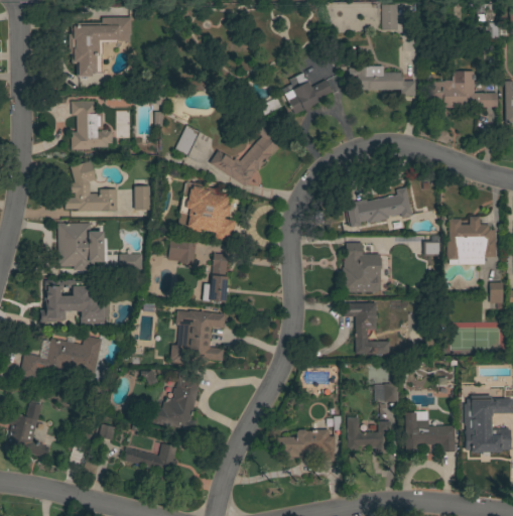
[(382,5),(398,5),(398,30),(382,30),(382,5)]
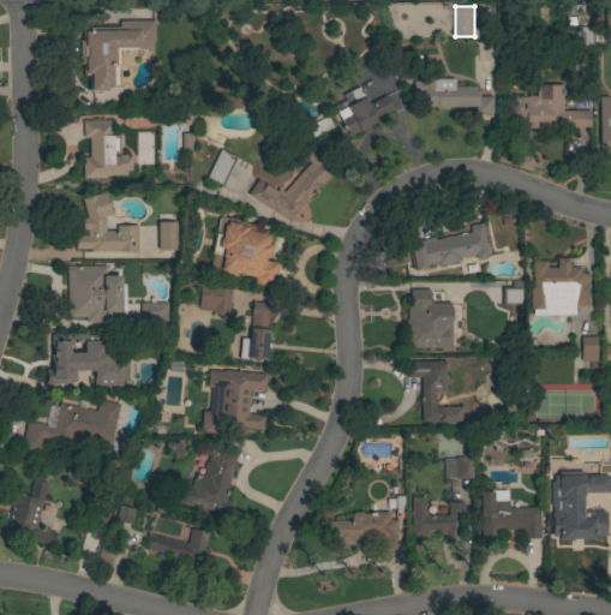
[(568,46),(569,18),(577,18),(577,27),(594,27),(594,46),(568,46)]
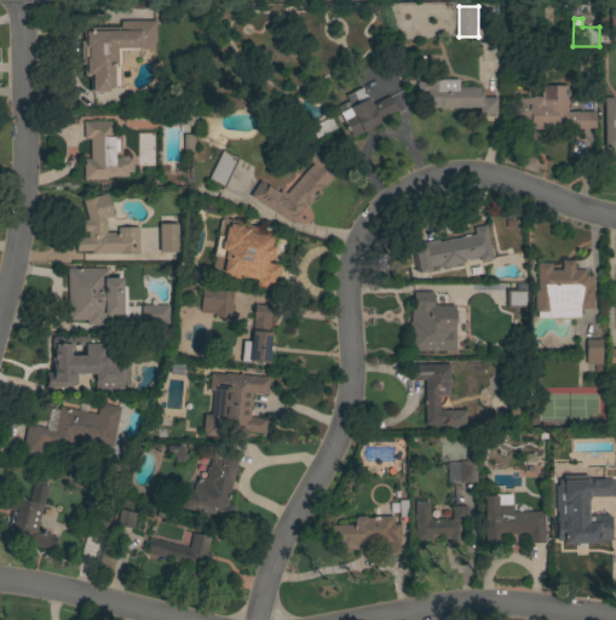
[(114,89),(110,89),(110,92),(93,92),(93,76),(87,76),(87,64),(84,64),(84,41),(86,41),(86,35),(87,35),(87,28),(124,28),(124,22),(157,22),(159,41),(156,41),(156,50),(142,50),(142,51),(124,51),(124,65),(122,65),(122,87),(114,87),(114,89)]
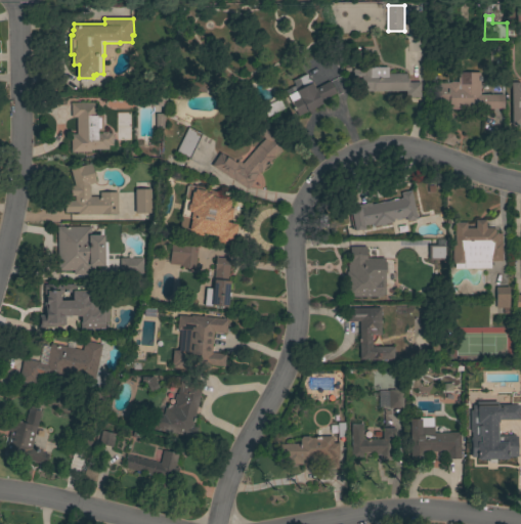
[(423,82),(423,97),(408,97),(408,91),(363,92),(363,89),(344,89),(344,77),(353,77),(352,68),(390,68),(390,74),(408,73),(409,79),(410,79),(411,82),(423,82)]
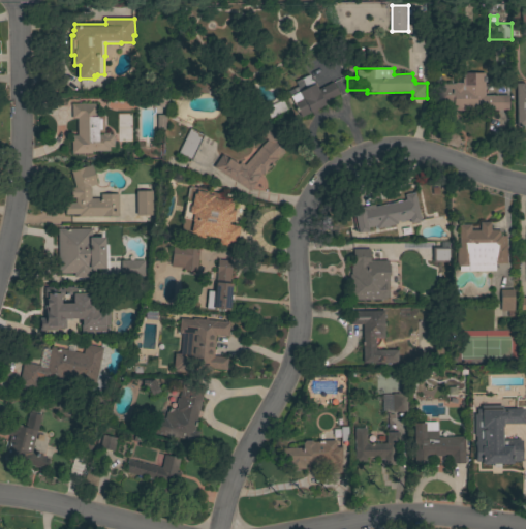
[(464,73),(487,73),(487,95),(499,95),(499,86),(509,86),(511,110),(498,110),(440,111),(440,84),(455,84),(457,83),(463,83),(464,84),(464,73)]
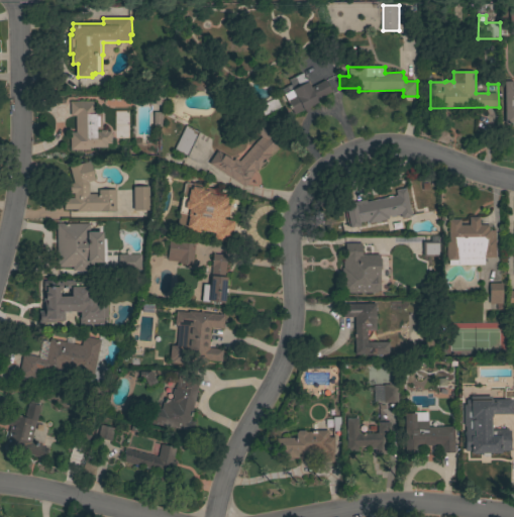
[(333,92),(318,100),(319,103),(311,107),(313,110),(308,113),(306,109),(296,114),(283,89),(293,84),(291,80),(304,73),(312,88),(327,80),(333,92)]
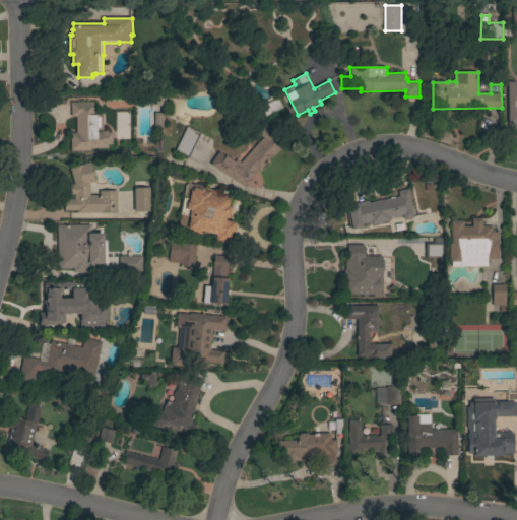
[(192,92),(192,82),(206,81),(206,92),(192,92)]
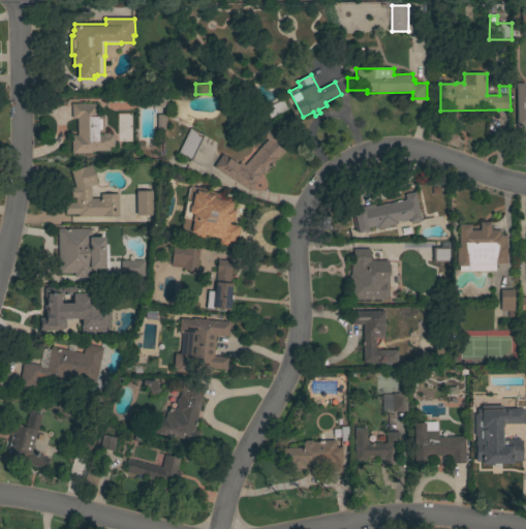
[(272,118),(269,111),(275,107),(274,105),(285,100),(289,110),(272,118)]
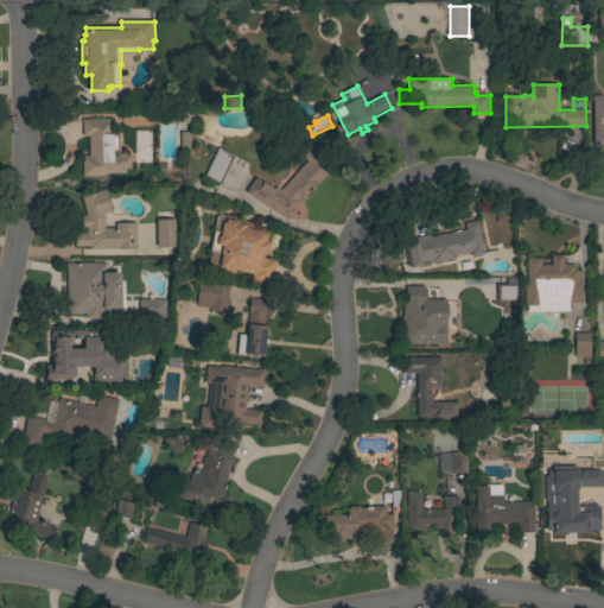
[(113,119),(113,133),(122,133),(122,152),(115,152),(115,156),(120,156),(120,153),(132,153),(132,158),(135,158),(135,162),(133,162),(133,169),(128,169),(128,173),(107,173),(107,177),(84,177),(84,156),(91,156),(91,135),(86,137),(86,119),(113,119)]
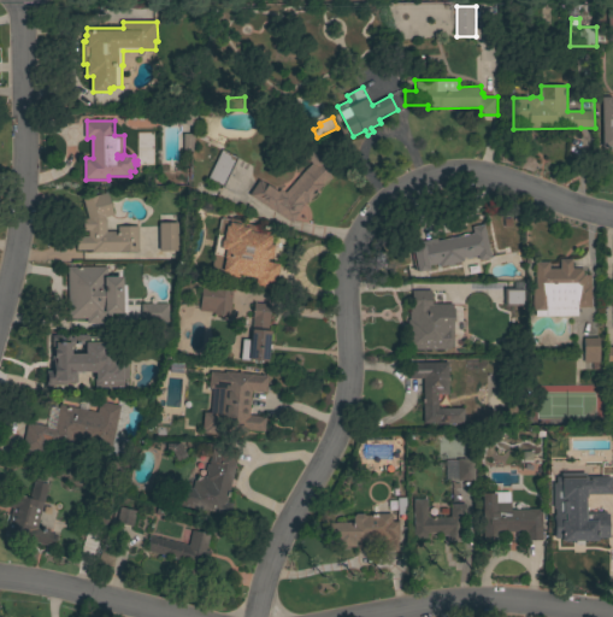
[(314,163),(304,153),(313,142),(340,166),(324,183),(325,184),(308,203),(306,201),(302,205),(305,206),(293,223),(251,195),(261,180),(281,193),(283,189),(288,193),(314,163)]
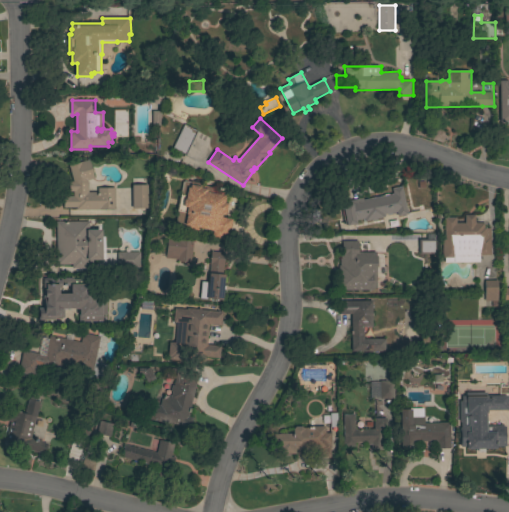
[(174,149),(186,124),(200,130),(187,155),(174,149)]
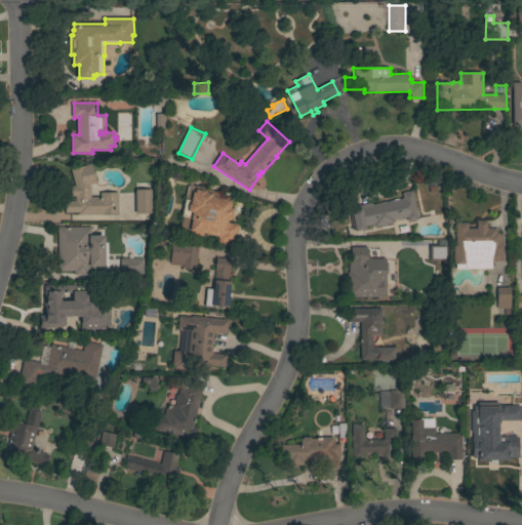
[(92,197),(102,197),(102,193),(119,192),(120,214),(80,215),(80,212),(67,212),(67,201),(77,201),(77,196),(73,196),(73,186),(77,186),(72,169),(93,163),(98,183),(91,185),(92,188),(92,197)]
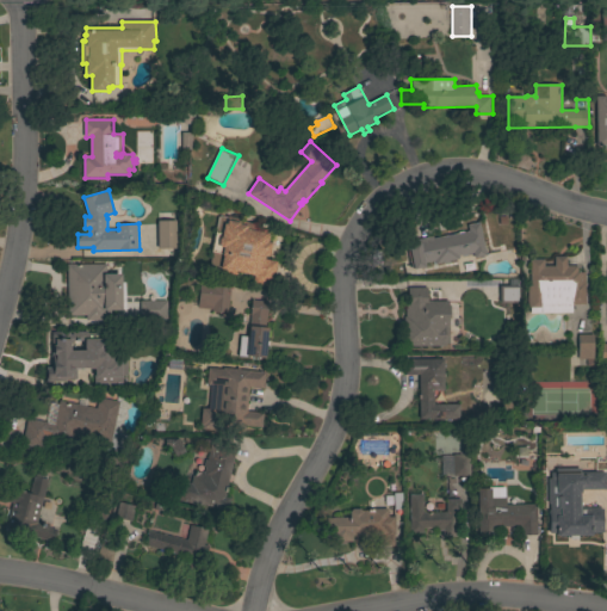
[(256,224),(258,223),(272,226),(271,234),(272,234),(271,242),(273,242),(270,257),(267,255),(266,259),(279,261),(274,287),(255,283),(256,276),(240,272),(239,276),(221,272),(222,271),(211,269),(214,252),(212,252),(217,232),(218,233),(222,216),(229,217),(229,216),(243,220),(242,221),(256,224)]
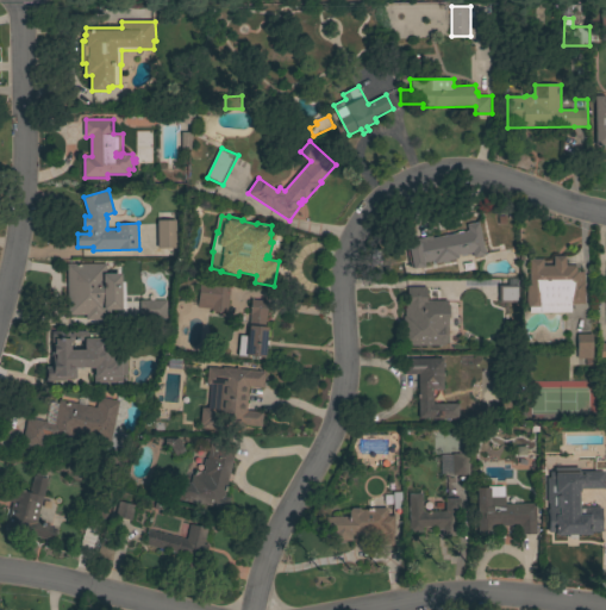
[(177,219),(177,248),(160,248),(160,221),(177,219)]
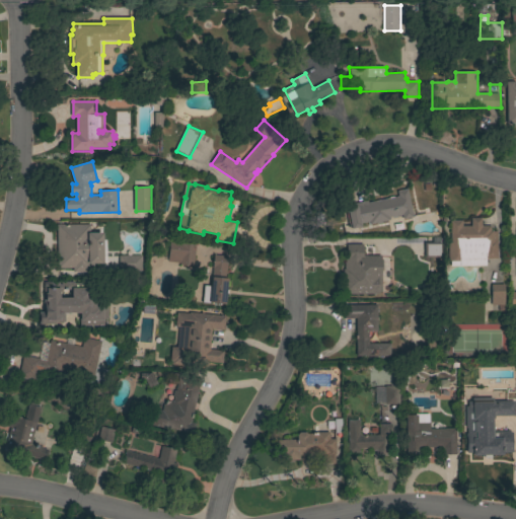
[(404,219),(403,215),(390,218),(390,220),(383,222),(384,223),(379,224),(379,222),(372,224),(371,221),(362,223),(362,227),(353,229),(353,228),(351,228),(348,210),(349,209),(357,207),(356,204),(369,201),(369,203),(390,199),(390,198),(395,197),(396,198),(400,197),(399,192),(409,190),(415,217),(404,219)]
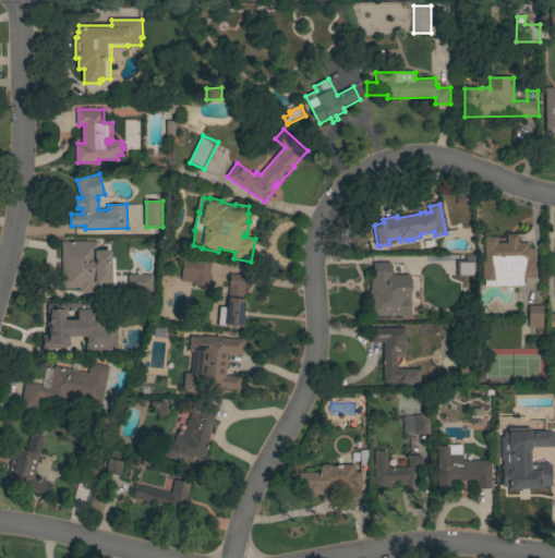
[(498,237),(498,243),(509,243),(509,234),(519,234),(519,243),(529,243),(529,249),(532,247),(532,249),(537,249),(537,278),(525,278),(525,286),(486,286),(486,281),(484,281),(484,262),(486,262),(486,237),(498,237)]
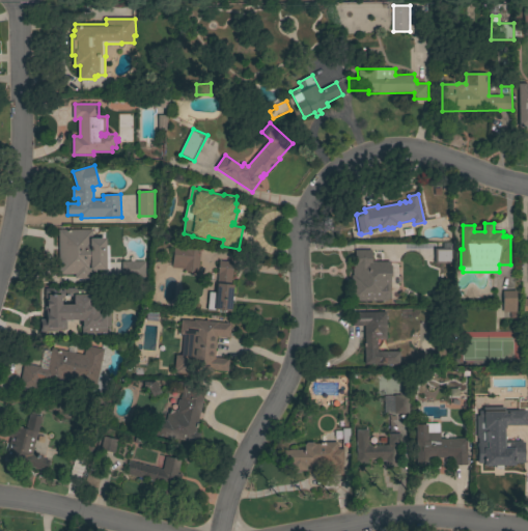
[(107,246),(110,246),(110,269),(107,269),(107,270),(98,270),(98,271),(94,271),(94,274),(91,274),(91,278),(76,278),(76,274),(60,274),(60,229),(94,229),(94,238),(107,238),(107,246)]
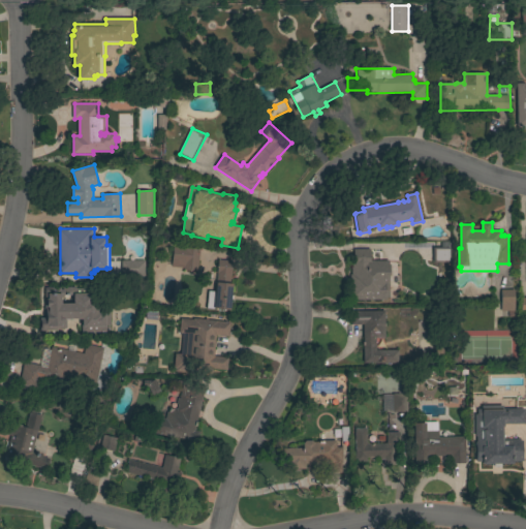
[(199,271),(185,270),(186,268),(173,267),(175,246),(202,249),(199,271)]
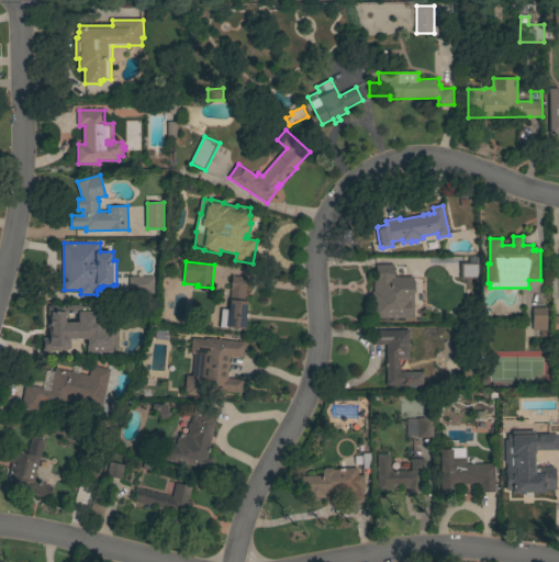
[(462,262),(478,262),(478,279),(462,279),(462,262)]
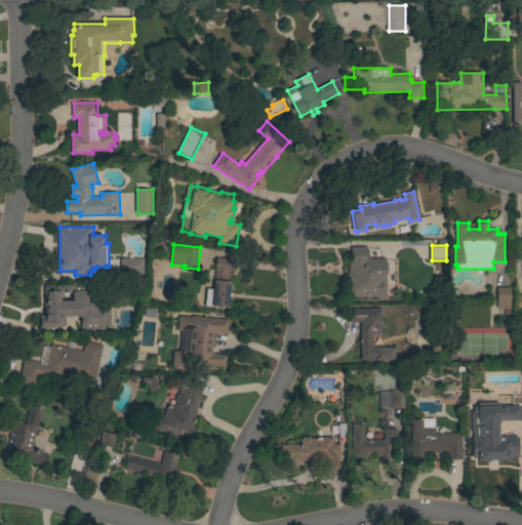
[(349,272),(351,272),(351,258),(353,258),(353,247),(369,247),(369,258),(388,258),(388,261),(390,261),(390,274),(388,274),(388,295),(384,295),(384,297),(350,297),(349,272)]
